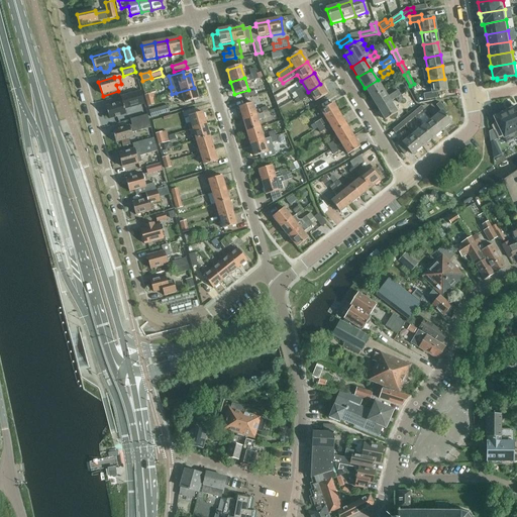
[(444,79),(429,81),(426,82),(423,82),(424,88),(430,87),(431,93),(423,95),(424,102),(436,99),(435,93),(446,91),(444,79)]
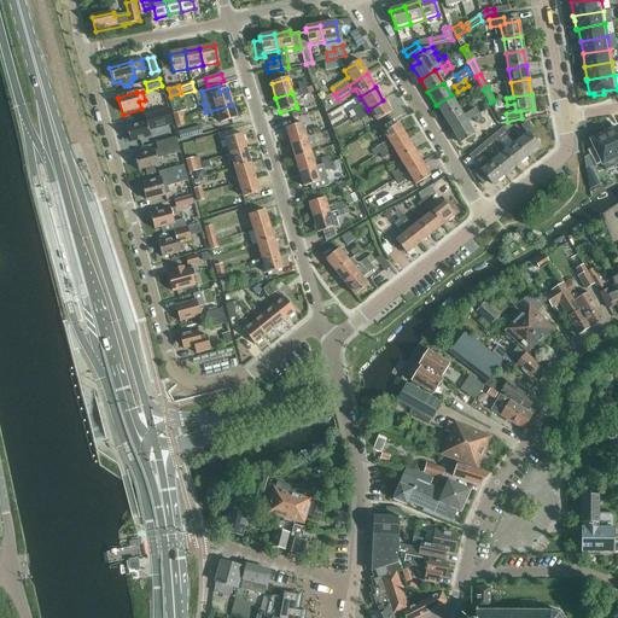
[(443,118),(459,109),(452,95),(436,105),(443,118)]
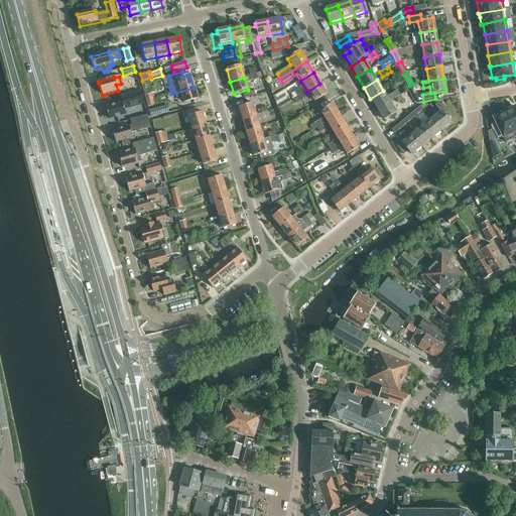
[(319,84),(307,92),(313,103),(327,95),(319,84)]
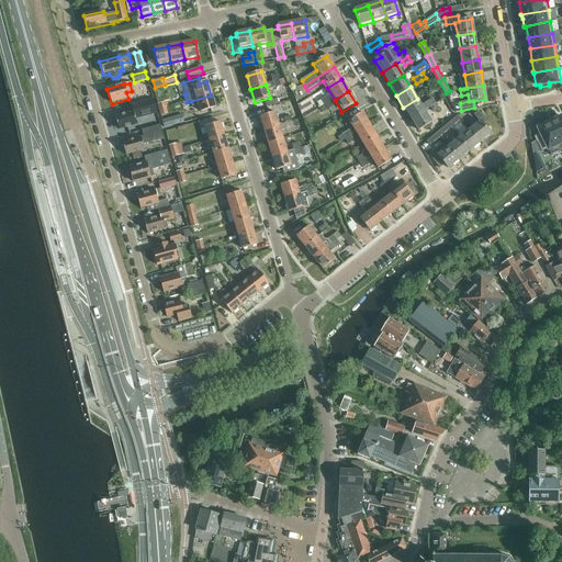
[(211,96),(191,101),(193,107),(198,105),(200,113),(215,109),(211,96)]
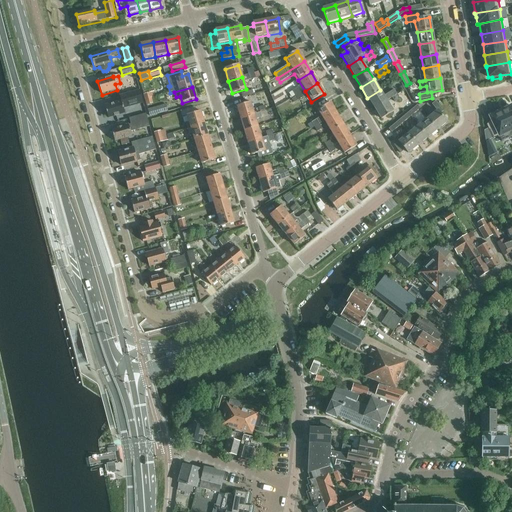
[(295,96),(296,96),(301,93),(298,88),(293,91),(289,93),(292,98),(295,96)]
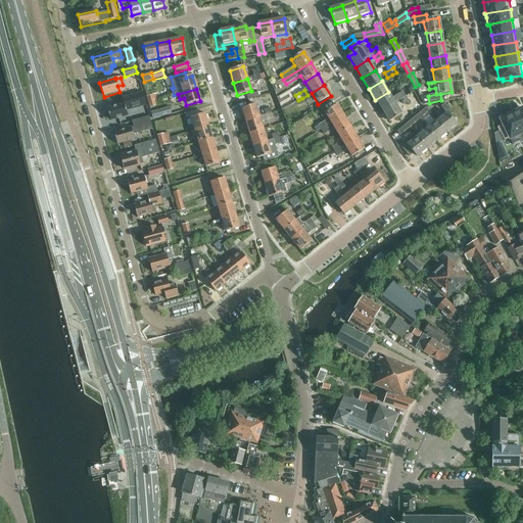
[(403,91),(392,98),(388,92),(375,100),(382,111),(395,103),(400,100),(407,96),(403,91)]
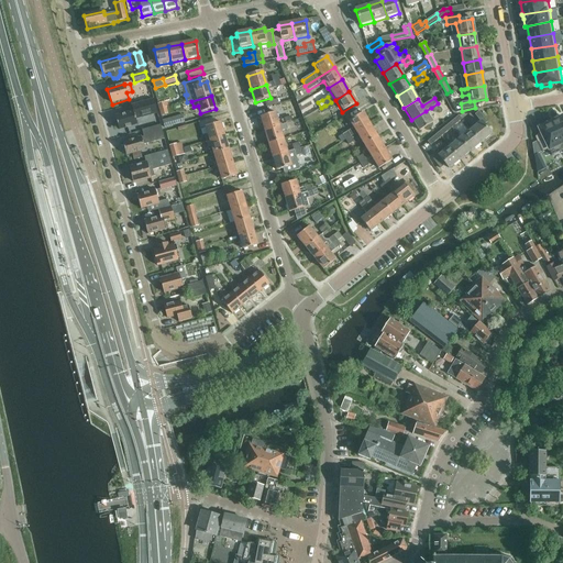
[(141,113),(151,110),(148,100),(136,103),(139,111),(134,112),(133,111),(116,117),(119,131),(138,125),(136,120),(142,119),(141,113)]
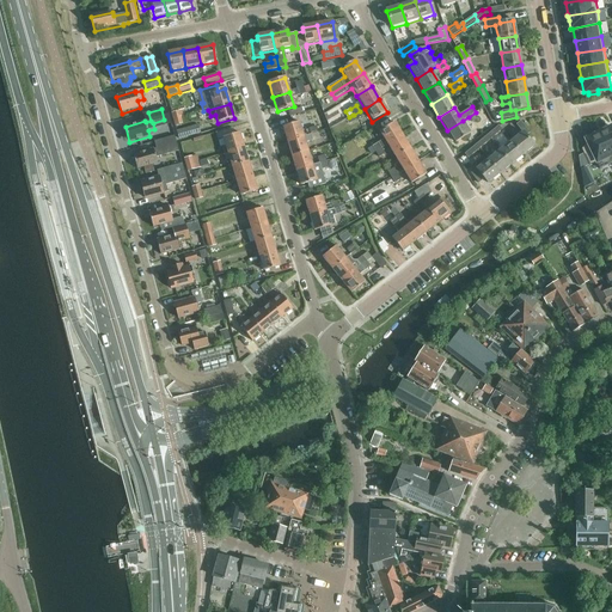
[(175,121),(182,118),(182,117),(187,116),(185,109),(172,112),(175,121)]
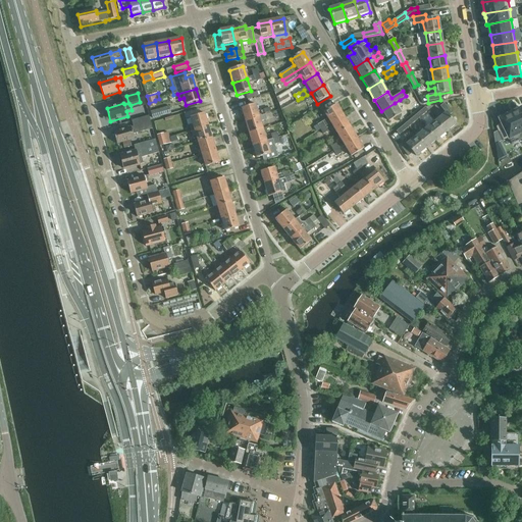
[(395,103),(381,111),(388,122),(402,114),(395,103)]
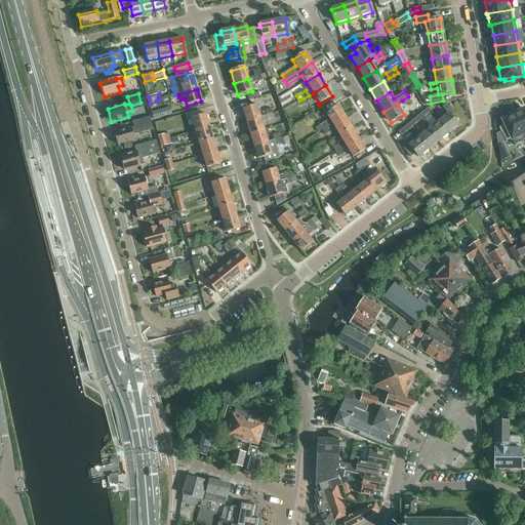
[(439,122),(448,134),(458,126),(451,117),(454,115),(446,105),(443,108),(448,115),(439,122)]
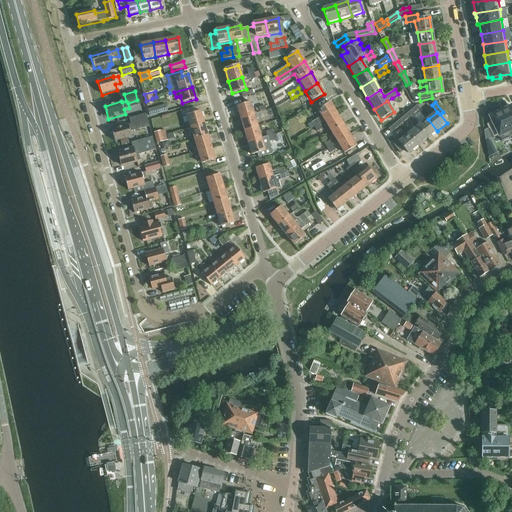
[(240,119),(254,115),(250,103),(236,107),(240,119)]
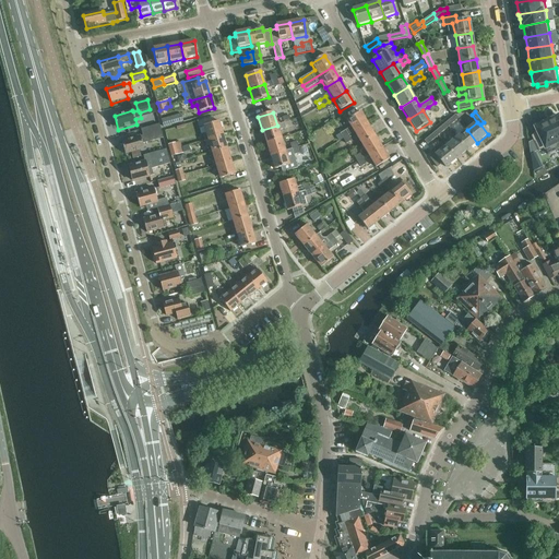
[(164,128),(183,121),(181,114),(162,119),(164,128)]
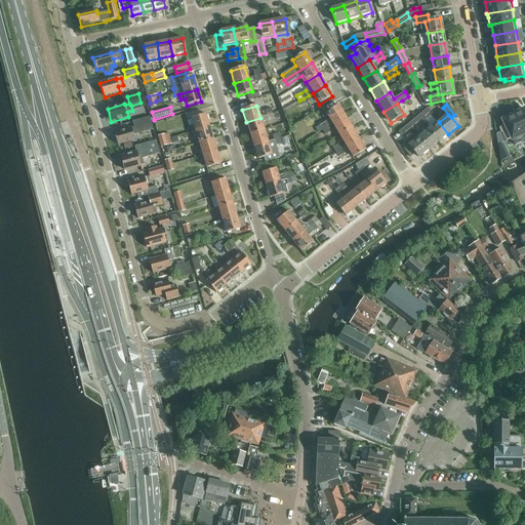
[(323,130),(328,127),(331,125),(345,117),(337,107),(325,114),(328,120),(320,125),(323,130)]
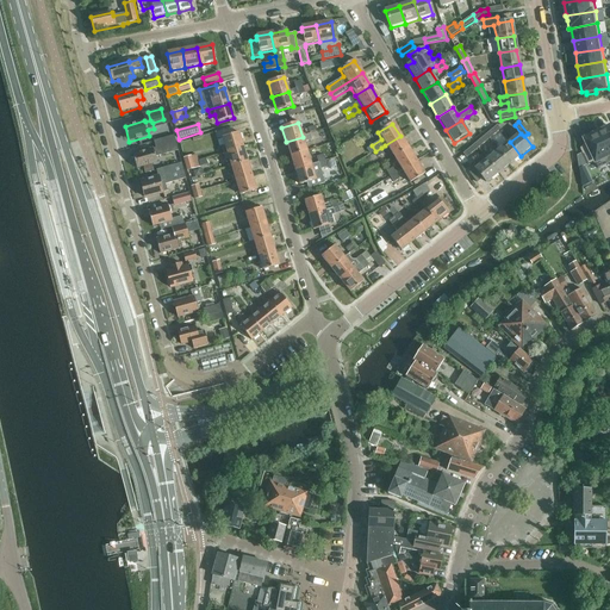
[(486,135),(490,139),(502,130),(498,125),(486,135)]
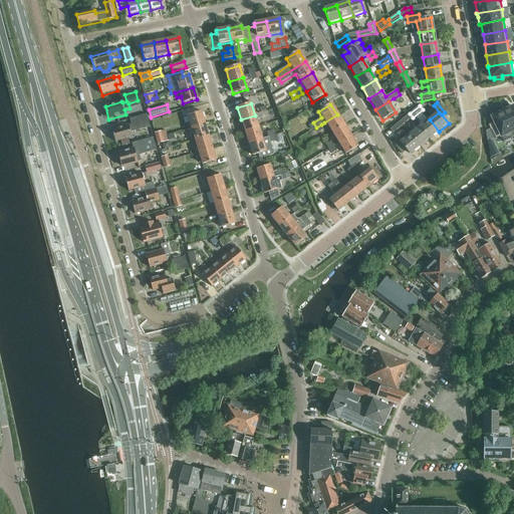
[(510,108),(503,111),(513,135),(513,106),(510,108)]
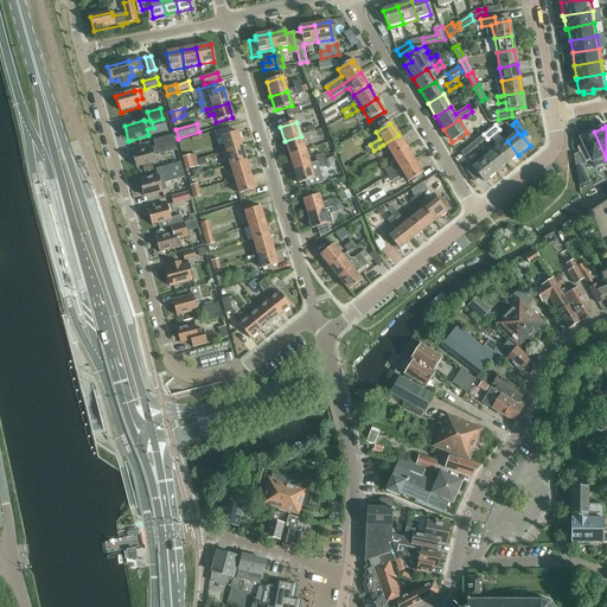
[(223,153),(225,152),(242,147),(237,133),(234,134),(231,128),(215,133),(217,139),(221,138),(223,146),(221,146),(223,153)]
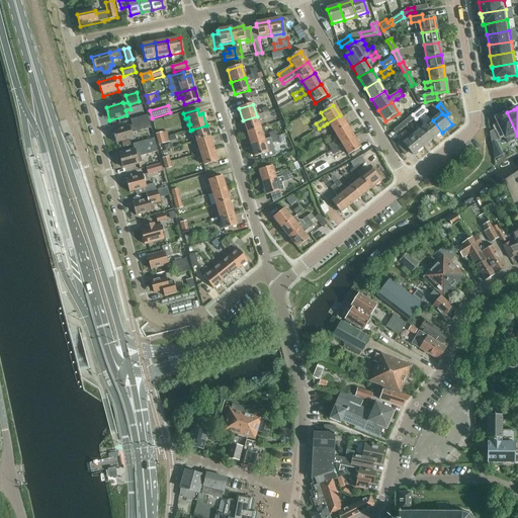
[(495,130),(490,133),(491,137),(492,144),(499,140),(505,137),(508,143),(517,138),(517,136),(507,112),(500,115),(500,116),(496,118),(499,123),(493,126),(495,130)]
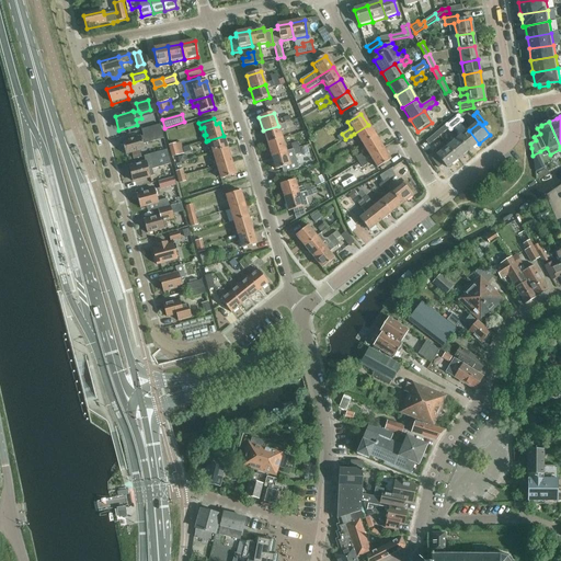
[(267,145),(283,139),(281,132),(293,128),(290,123),(285,124),(278,126),(263,130),(267,145)]
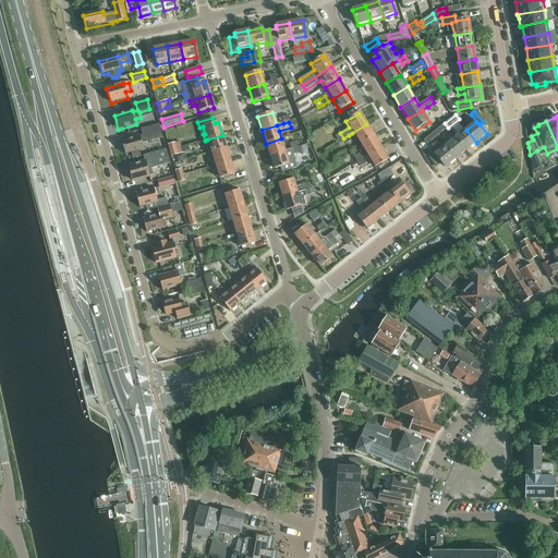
[(448,128),(445,123),(434,132),(437,136),(448,128)]
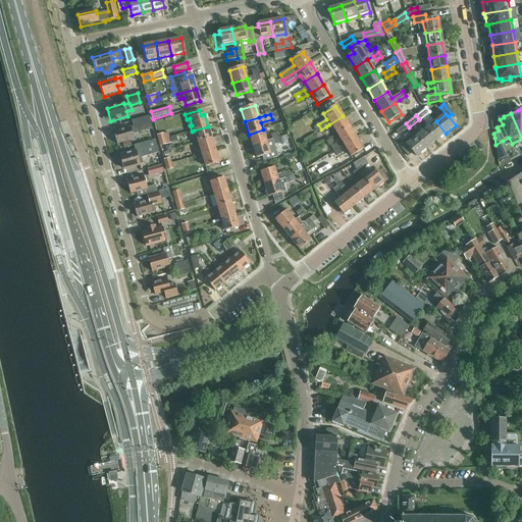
[(153,129),(150,116),(132,121),(134,127),(113,134),(117,145),(135,140),(133,135),(153,129)]
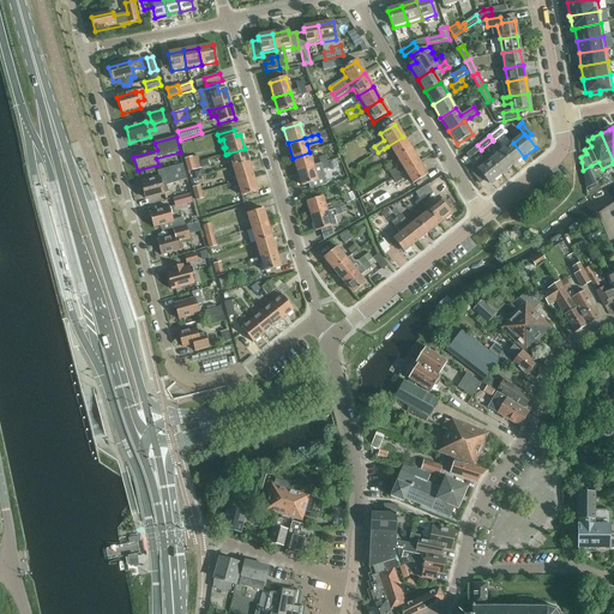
[(396,160),(411,150),(403,137),(387,146),(396,160)]
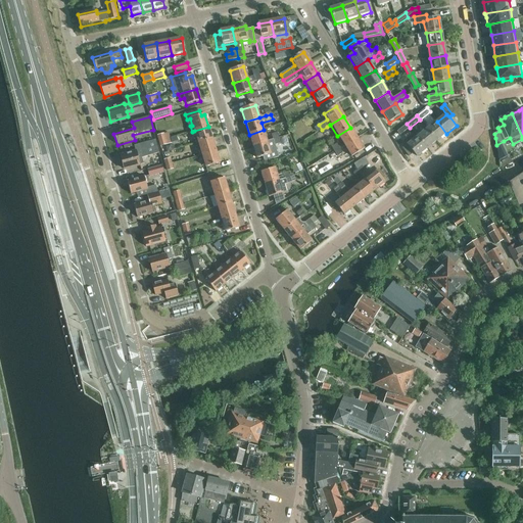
[(427,129),(437,141),(446,134),(437,122),(427,129)]
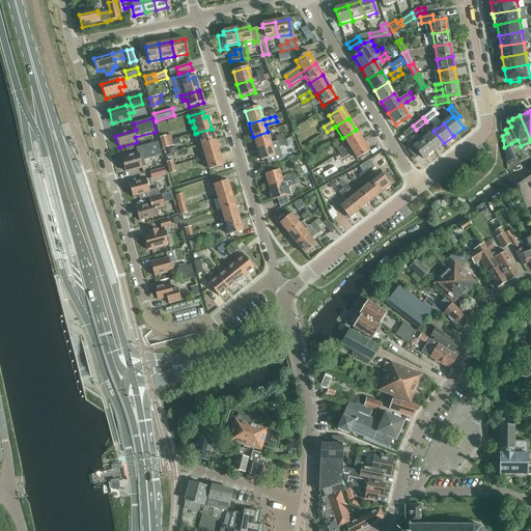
[(407,137),(416,130),(413,126),(403,134),(407,137)]
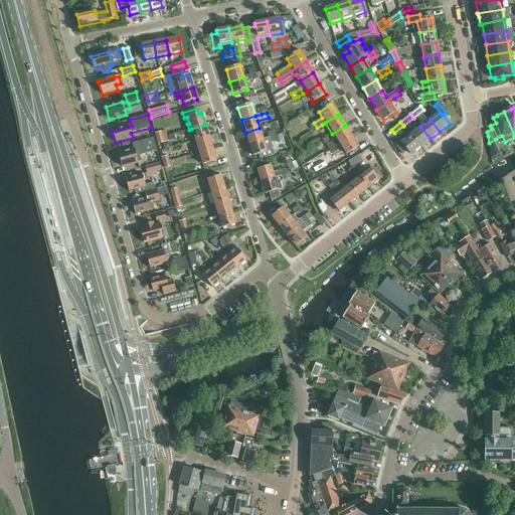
[(195,142),(209,137),(205,125),(191,129),(189,130),(191,135),(192,134),(195,142)]
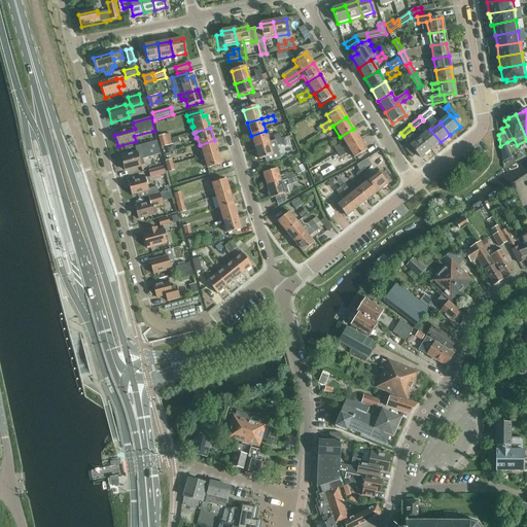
[(347,148),(359,140),(353,129),(340,137),(347,148)]
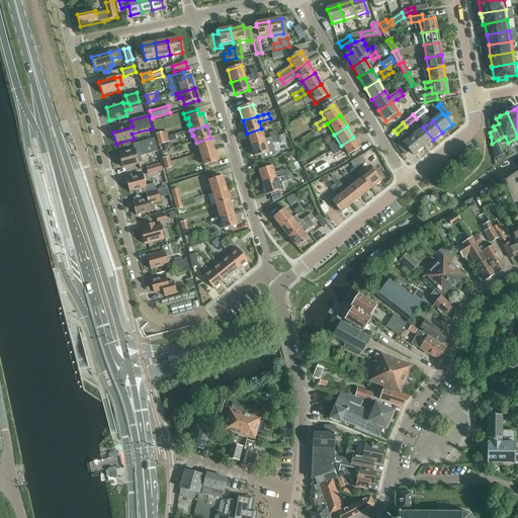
[(414,135),(423,148),(433,140),(423,127),(414,135)]
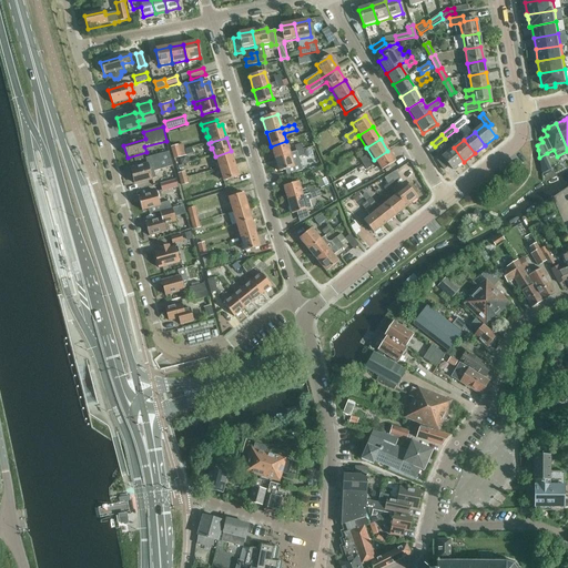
[(274,160),(290,154),(286,141),(271,146),(274,160)]
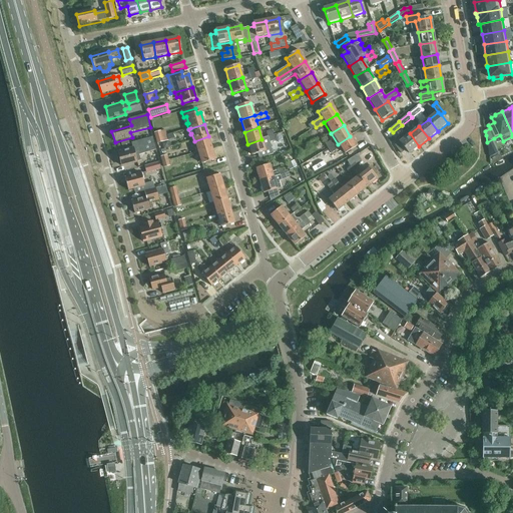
[(156,139),(167,136),(165,130),(154,132),(156,139)]
